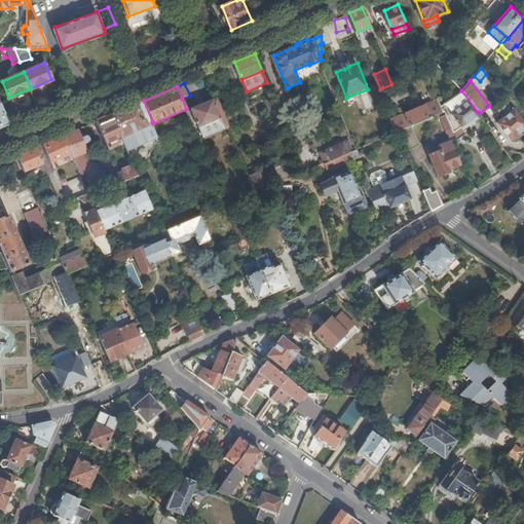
[(455,135),(457,139),(466,133),(461,125),(479,113),(478,112),(461,90),(441,106),(443,112),(445,111),(446,114),(455,135)]
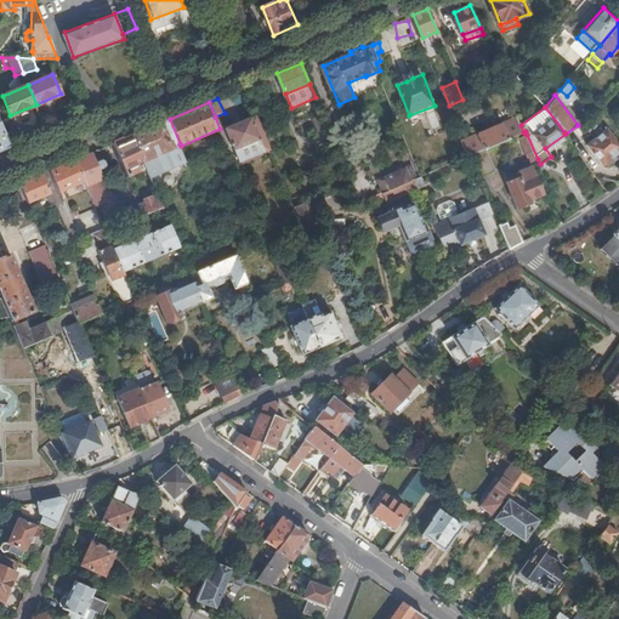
[(328,129),(323,115),(313,119),(319,132),(328,129)]
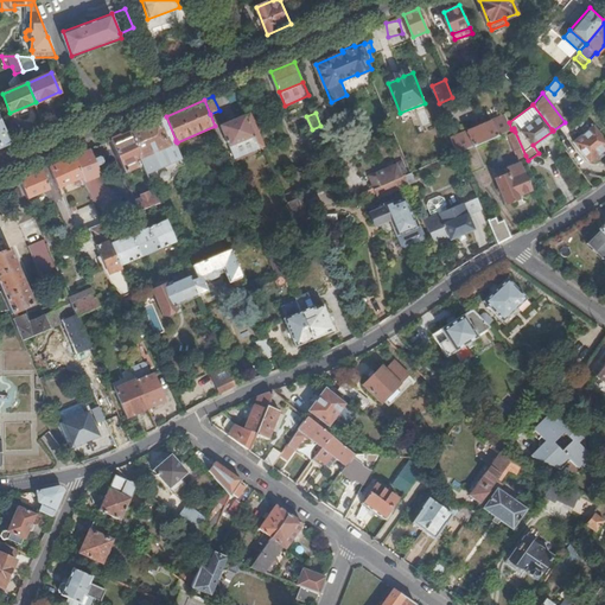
[(254,135),(246,114),(222,125),(230,146),(254,135)]
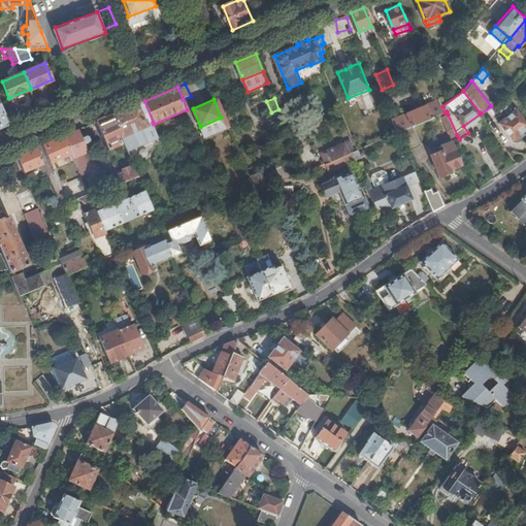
[(442,106),(439,99),(393,119),(398,132),(400,131),(414,126),(445,112),(442,106)]
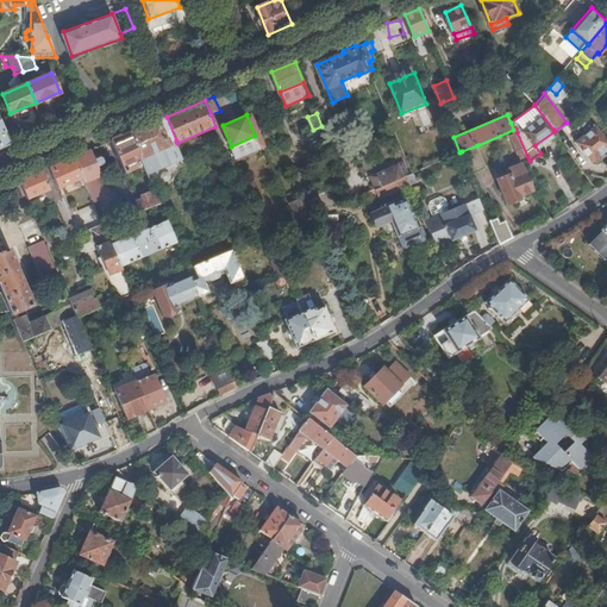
[(167,117),(130,132),(139,155),(141,157),(156,151),(170,145),(170,143),(176,141),(167,117)]
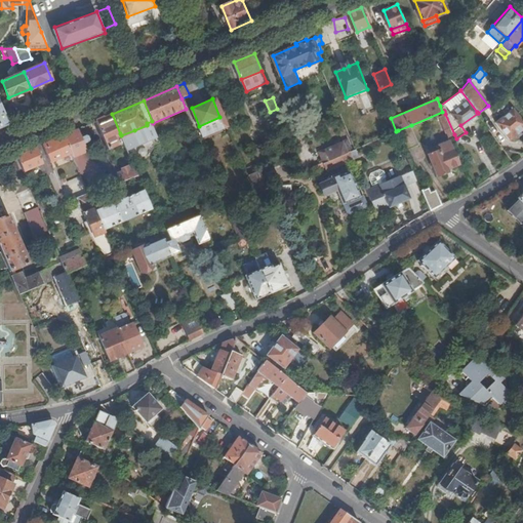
[(0,103),(0,127),(10,124),(1,103),(0,103)]
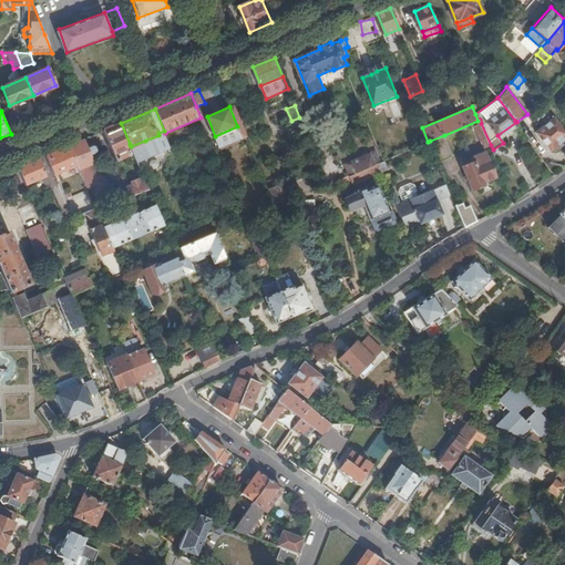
[(536,131),(551,150),(564,139),(564,127),(554,115),(536,131)]
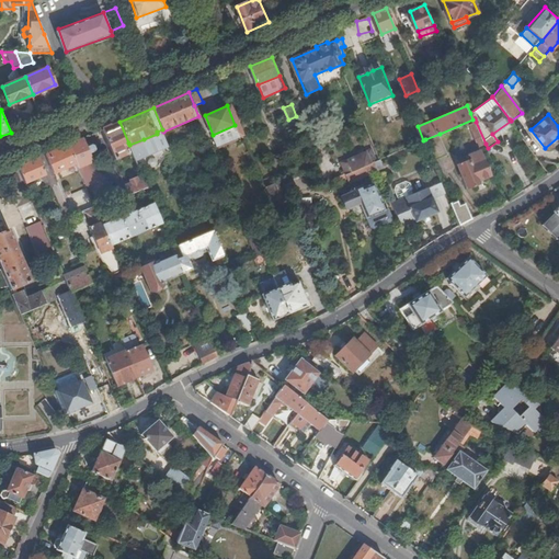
[(120,122),(102,129),(115,160),(129,153),(125,144),(128,143),(120,122)]
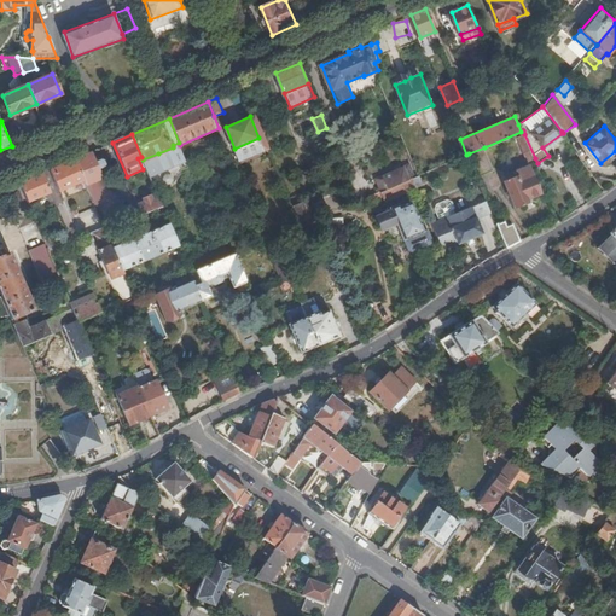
[(535,158),(524,134),(519,137),(529,161),(535,158)]
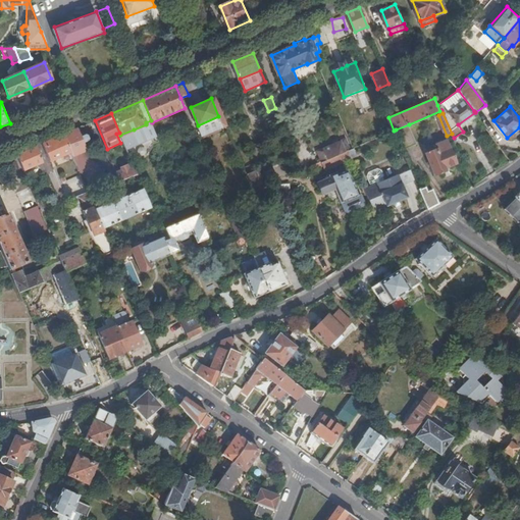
[(218,116),(198,125),(202,135),(222,126),(218,116)]
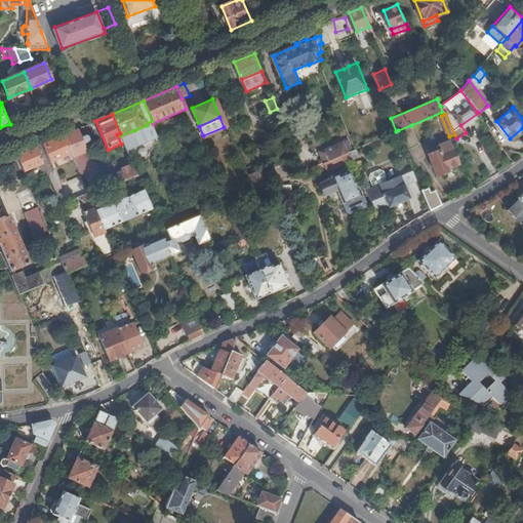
[(353,120),(346,123),(356,148),(363,145),(353,120)]
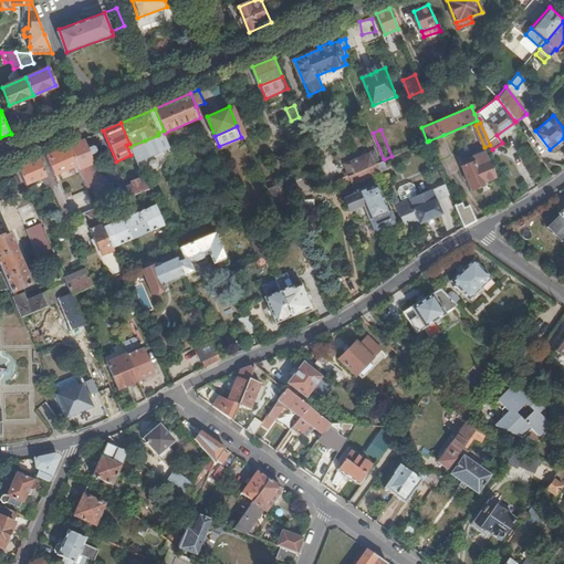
[(145,141),(131,146),(137,159),(170,145),(164,132),(164,131),(158,133),(158,135),(145,141)]
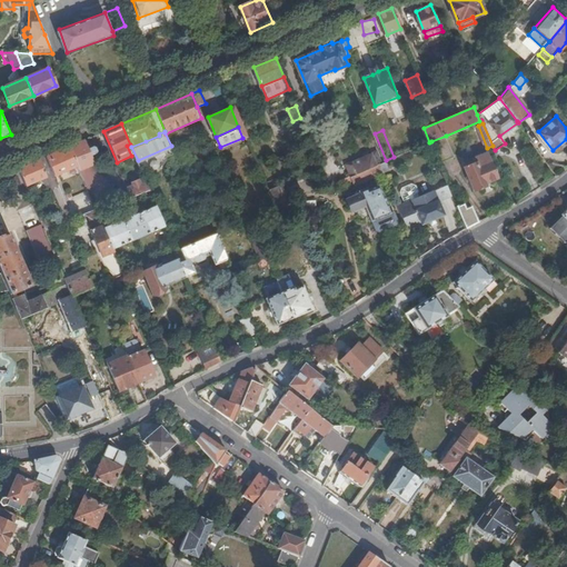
[(85,139),(70,146),(79,163),(88,188),(96,186),(93,181),(88,167),(95,165),(96,165),(91,155),(96,152),(97,150),(96,147),(92,147),(88,148),(85,139)]
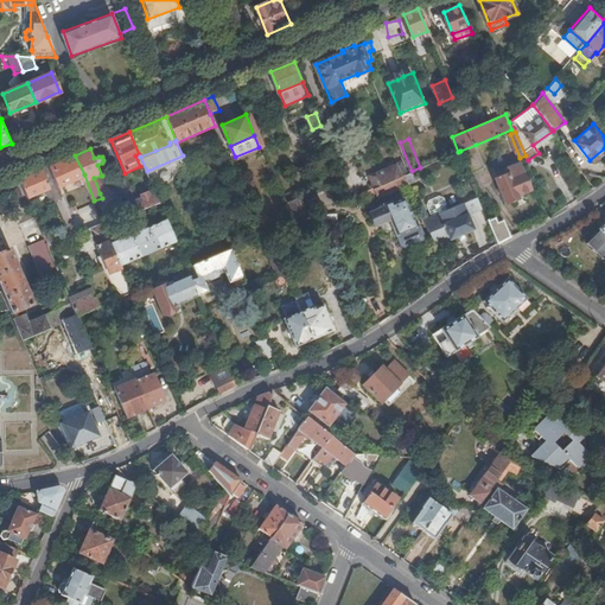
[(75,155),(53,164),(62,184),(84,174),(75,155)]
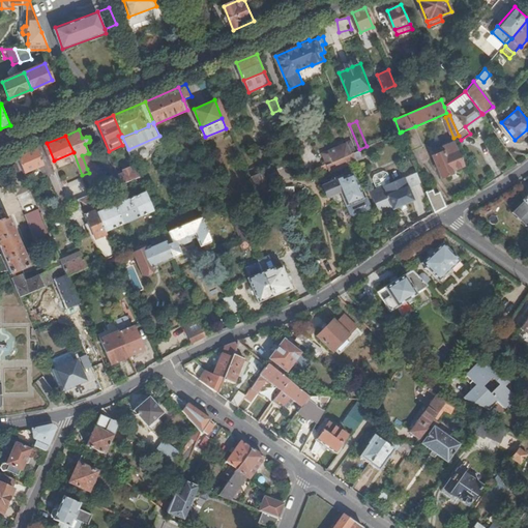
[(353,151),(356,150),(351,139),(322,151),(325,158),(323,159),(324,164),(327,163),(353,151)]
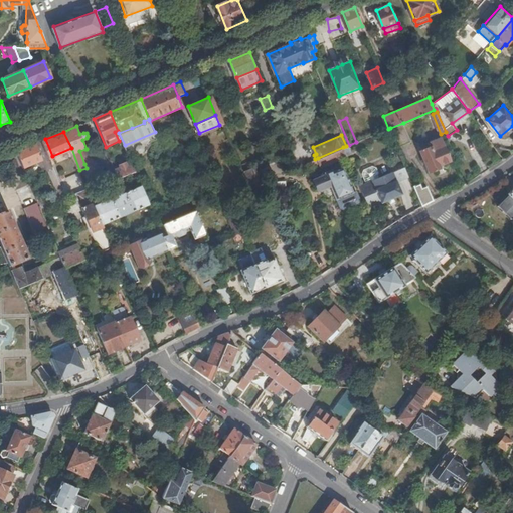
[(420,151),(429,172),(440,167),(439,164),(450,159),(444,145),(443,146),(440,138),(429,143),(430,147),(420,151)]
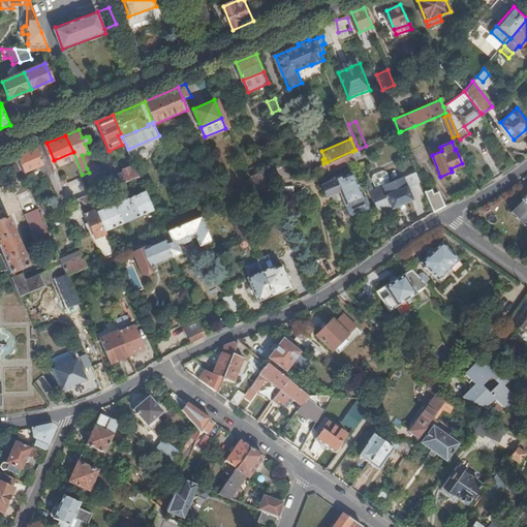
[(47,143),(43,145),(51,162),(54,160),(47,143)]
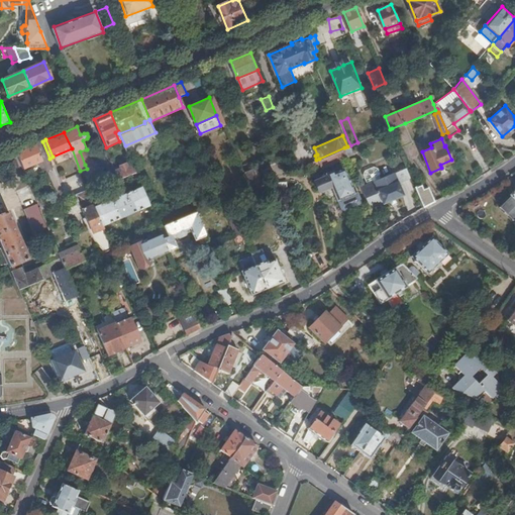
[(39,142),(18,151),(23,167),(24,168),(40,162),(43,170),(49,168),(39,142)]
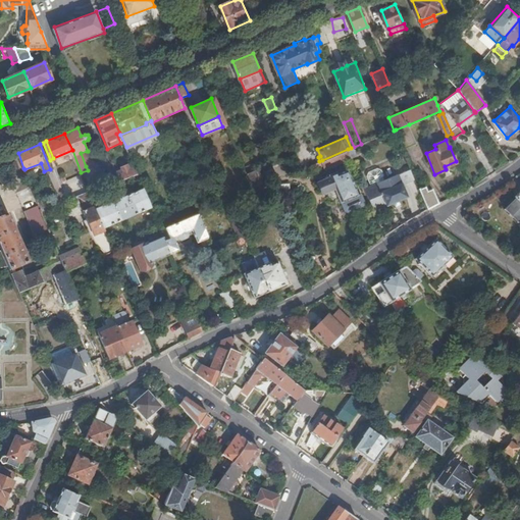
[(352,156),(348,149),(322,160),(325,166),(352,156)]
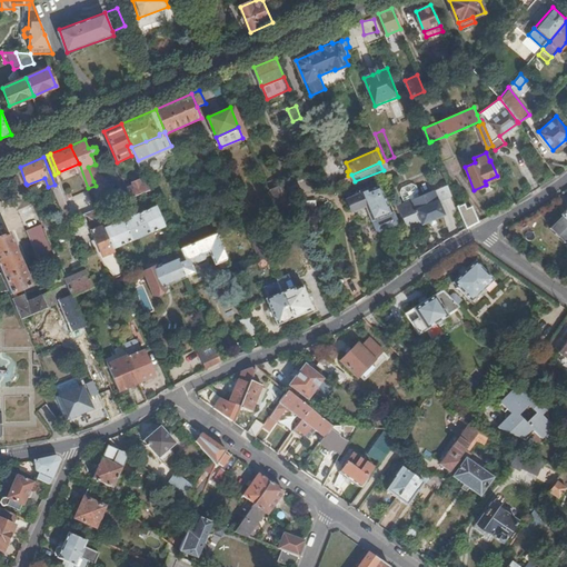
[(95,165),(88,167),(93,181),(96,186),(102,182),(96,165),(95,165)]
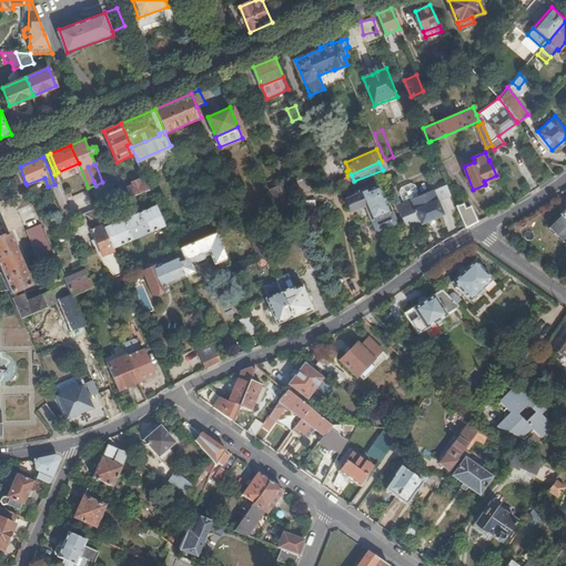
[(6,173),(9,181),(12,189),(26,183),(20,167),(6,173)]
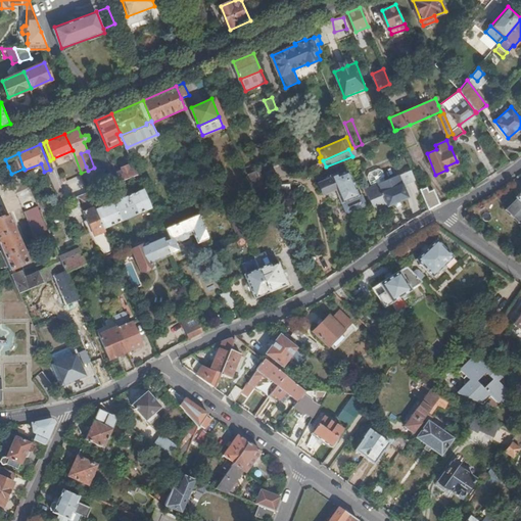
[(116,185),(108,166),(102,169),(105,176),(110,187),(116,185)]
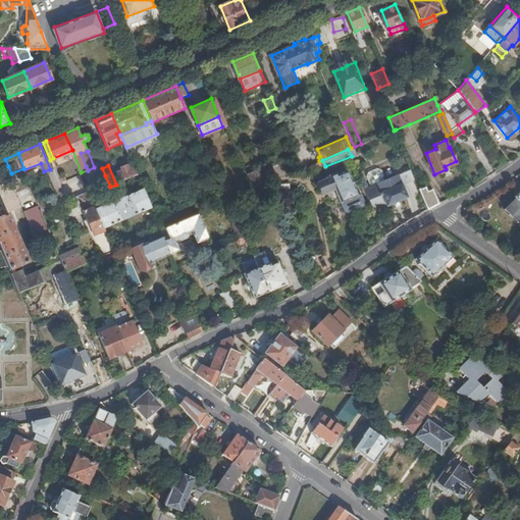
[(122,182),(138,175),(134,166),(128,168),(128,165),(121,167),(123,171),(118,173),(122,182)]
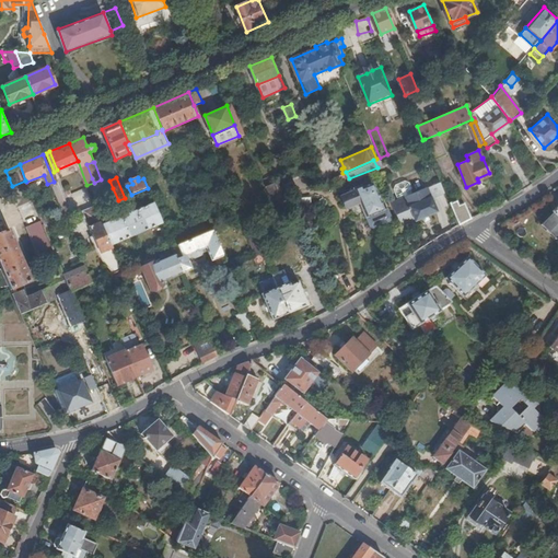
[(282,179),(267,186),(274,204),(290,198),(282,179)]
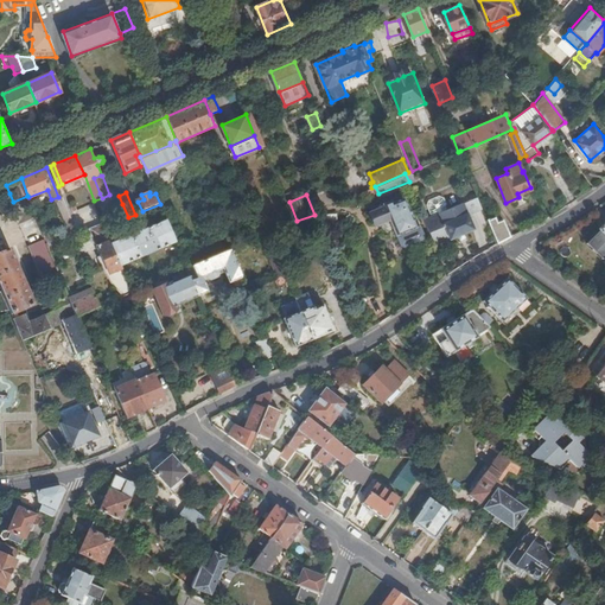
[(426,222),(434,243),(450,237),(441,216),(451,212),(449,207),(445,197),(439,195),(430,198),(428,204),(432,214),(424,216),(426,222)]
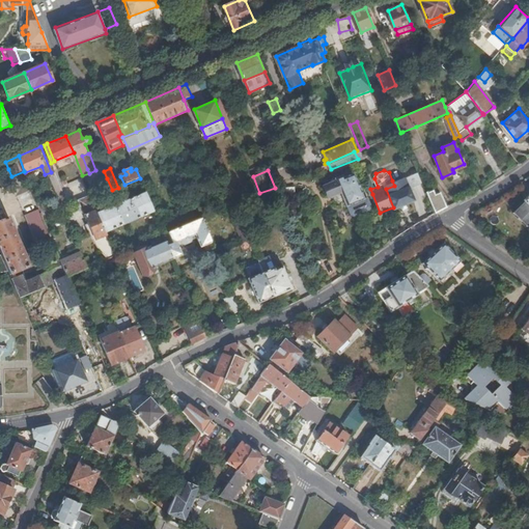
[(410,186),(423,181),(418,170),(406,175),(410,186)]
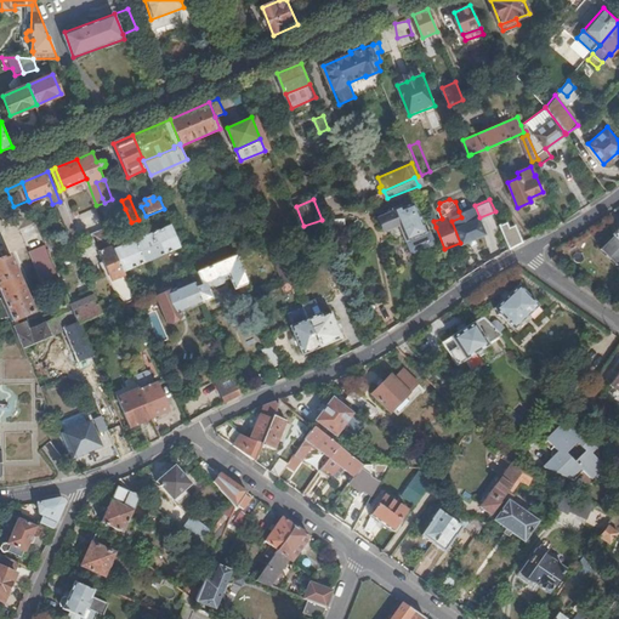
[(404,239),(426,231),(413,200),(402,205),(399,203),(391,206),(392,210),(378,216),(384,228),(398,222),(404,239)]
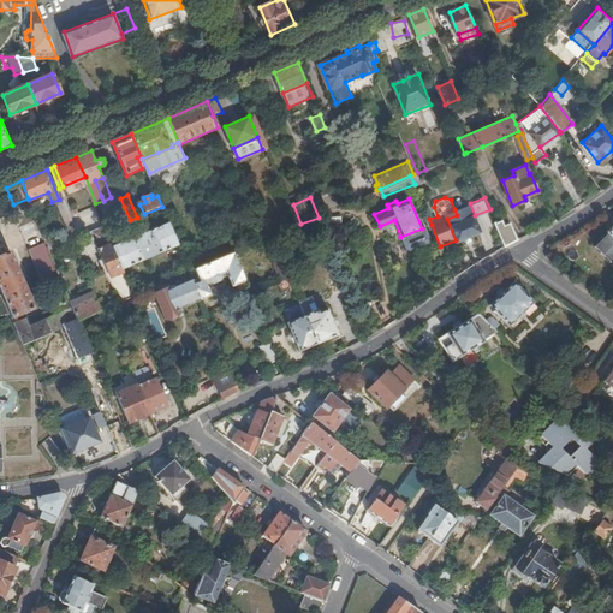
[(481,230),(475,215),(470,203),(454,209),(457,215),(447,219),(456,240),(481,230)]
